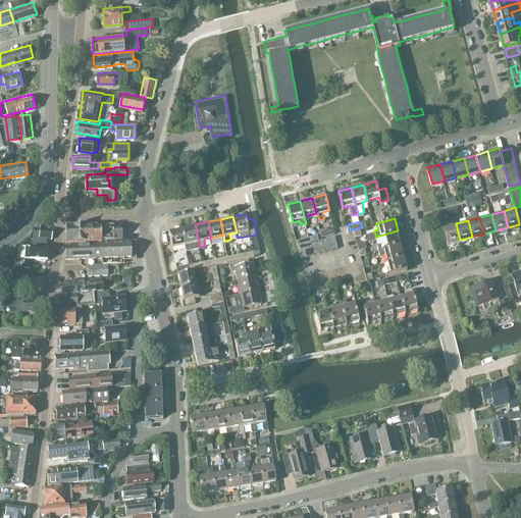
[(100,224),(100,222),(67,223),(66,241),(103,240),(103,238),(122,238),(122,222),(108,223),(108,224),(100,224)]
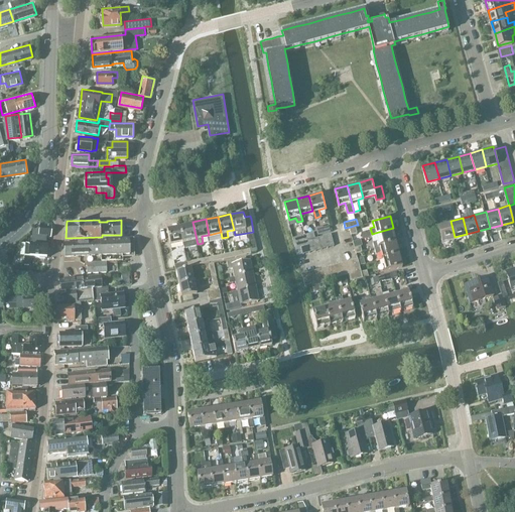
[(51,234),(52,224),(48,224),(49,222),(40,221),(40,224),(41,224),(40,228),(34,228),(33,241),(45,242),(46,234),(51,234)]
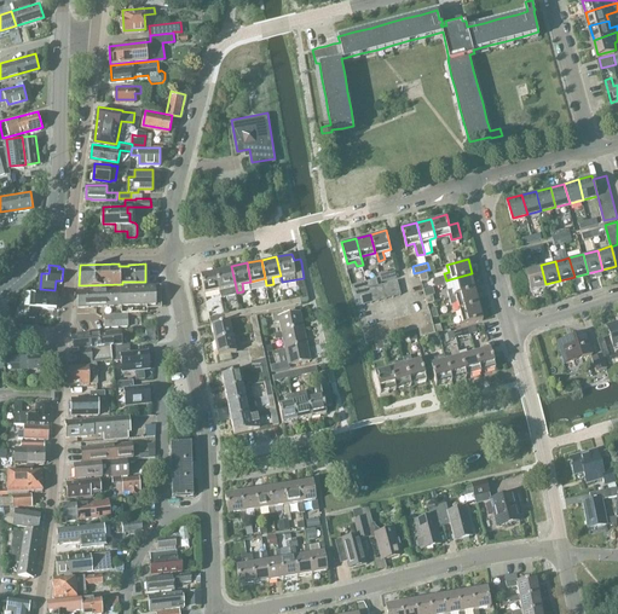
[(531,288),(546,284),(541,265),(526,268),(531,288)]
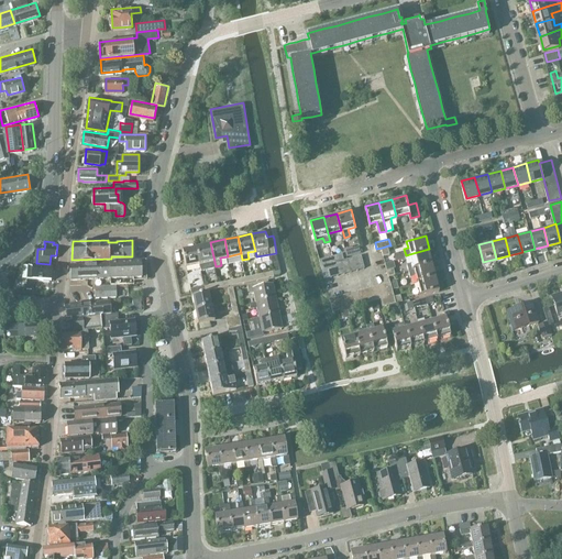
[(201,269),(216,266),(210,242),(197,245),(200,262),(201,269)]
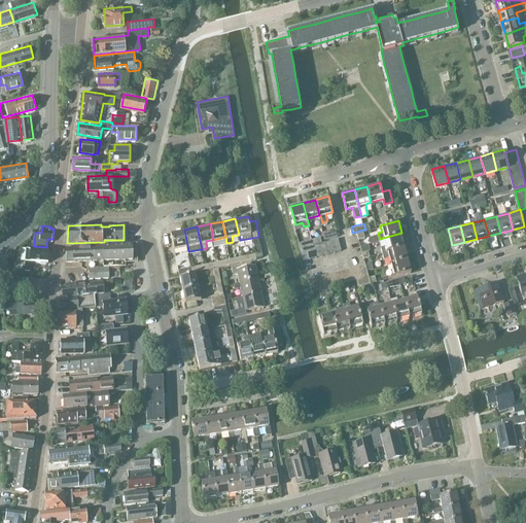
[(330,230),(330,228),(324,230),(324,231),(323,232),(325,238),(338,234),(337,228),(330,230)]
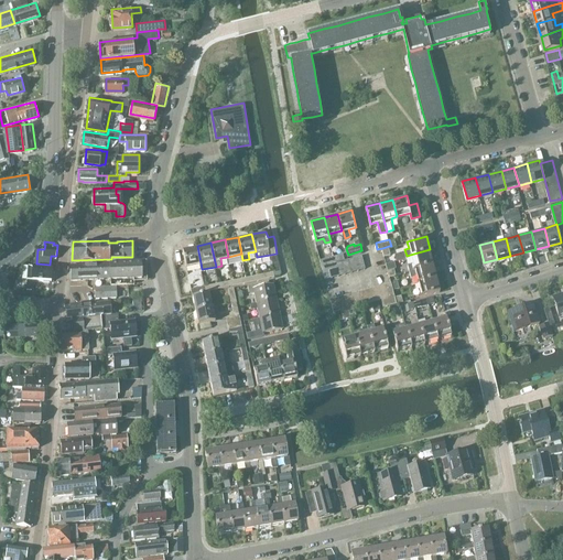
[(187,266),(201,262),(197,246),(183,248),(187,266)]
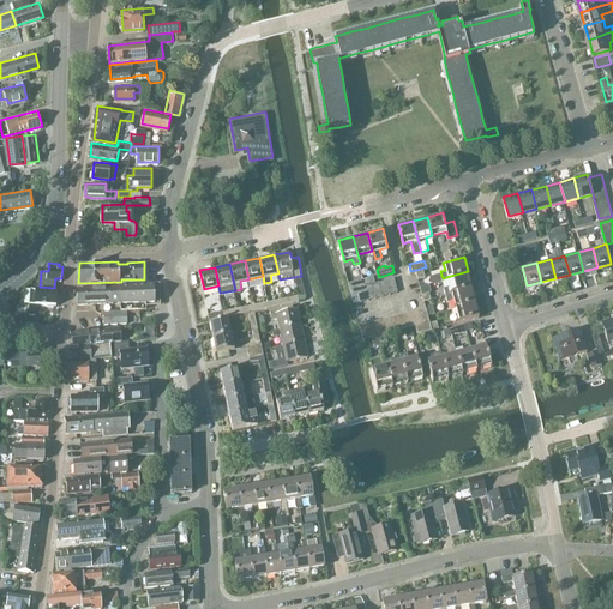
[(450,291),(472,285),(468,271),(446,277),(449,284),(445,285),(446,293),(450,291)]
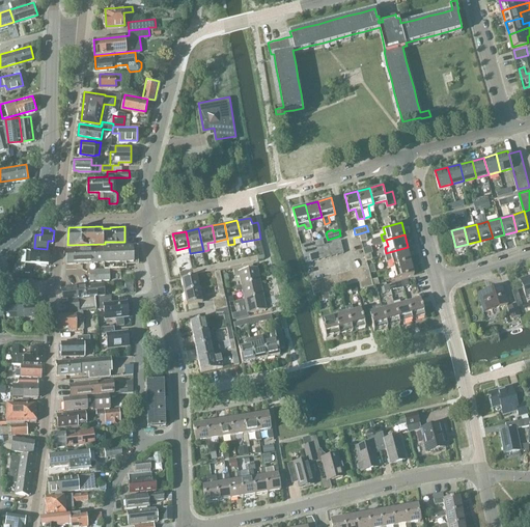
[(334,240),(338,252),(344,251),(341,239),(334,240)]
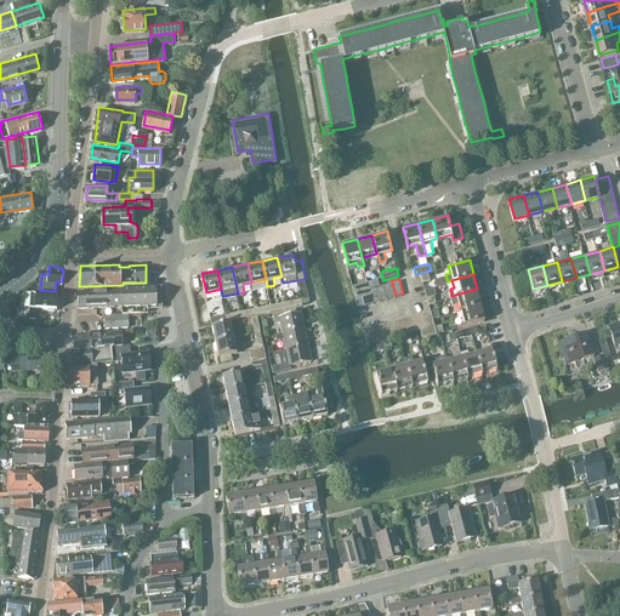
[(353,284),(356,290),(359,304),(374,301),(370,286),(368,280),(353,284)]
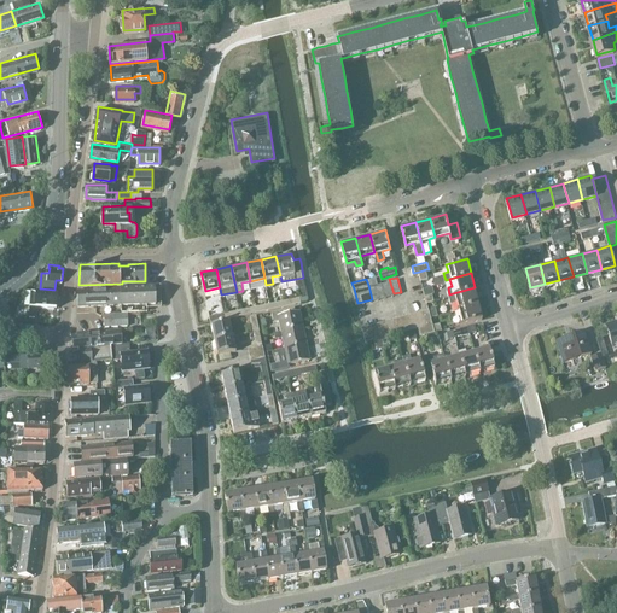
[(386,296),(394,293),(389,279),(383,281),(386,296)]
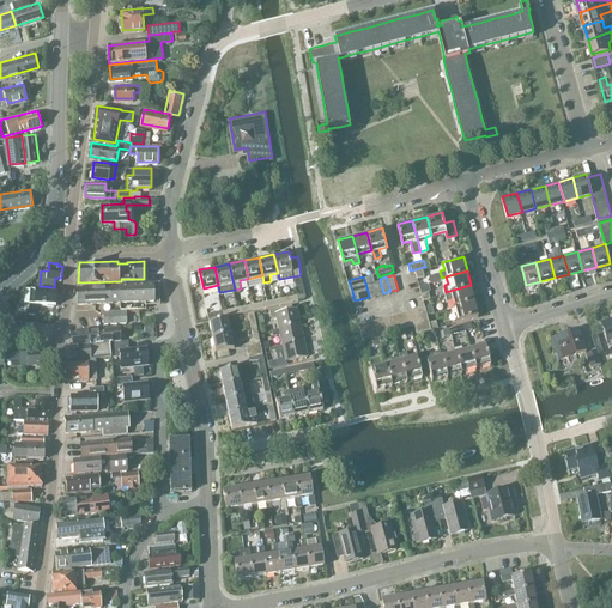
[(376,295),(383,293),(380,279),(373,280),(376,295)]
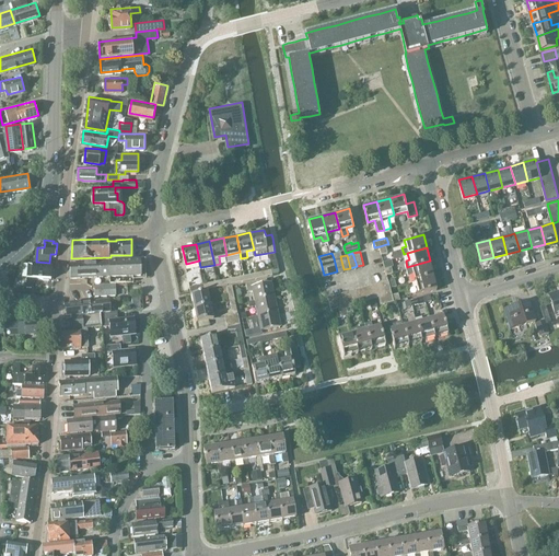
[(111,259),(111,275),(141,275),(140,256),(113,257),(113,259),(111,259)]
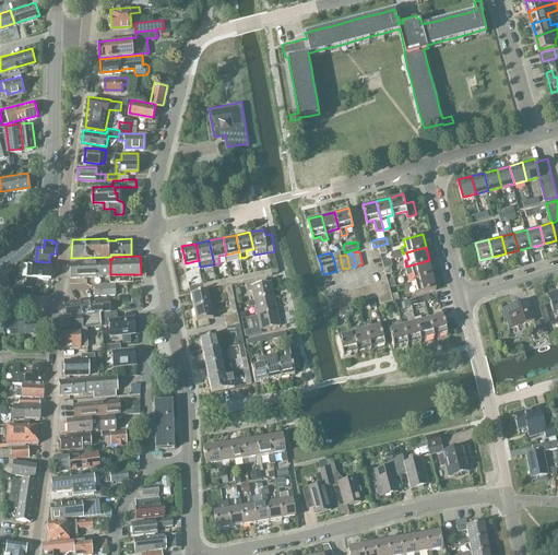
[(343,269),(340,256),(333,258),(336,271),(343,269)]
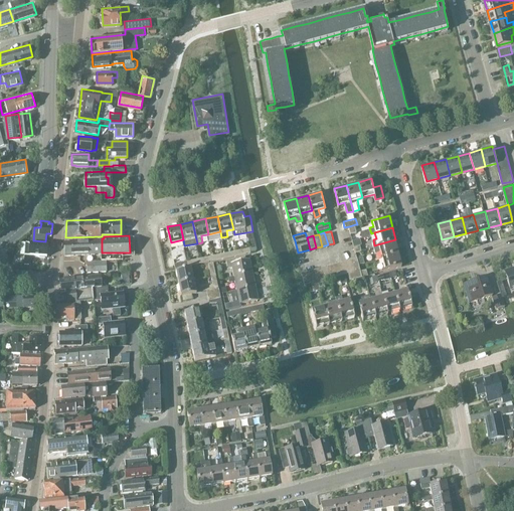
[(102,252),(102,238),(65,239),(65,253),(102,252)]
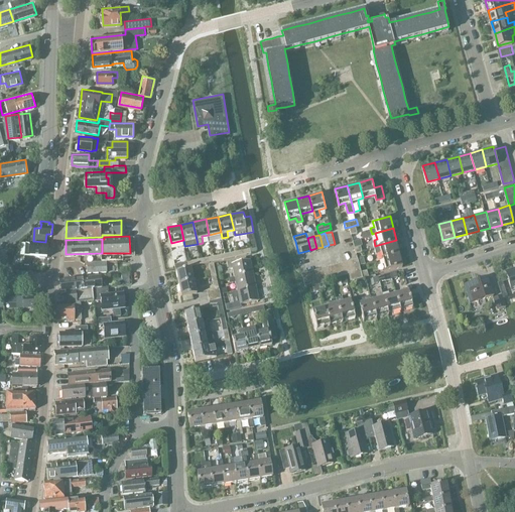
[(378,245),(375,246),(377,252),(380,251),(382,257),(399,252),(396,240),(378,245)]
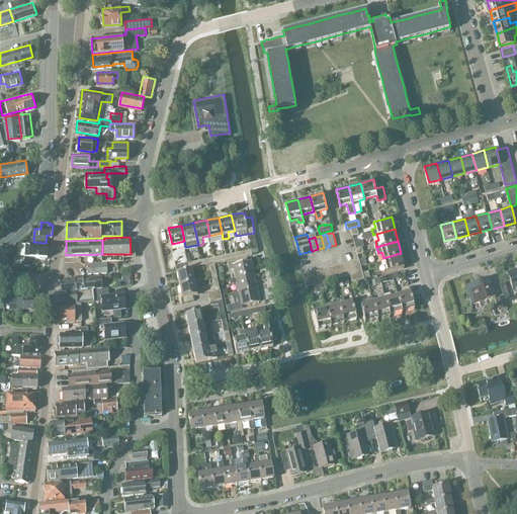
[(25,255),(48,256),(49,245),(26,244),(25,255)]
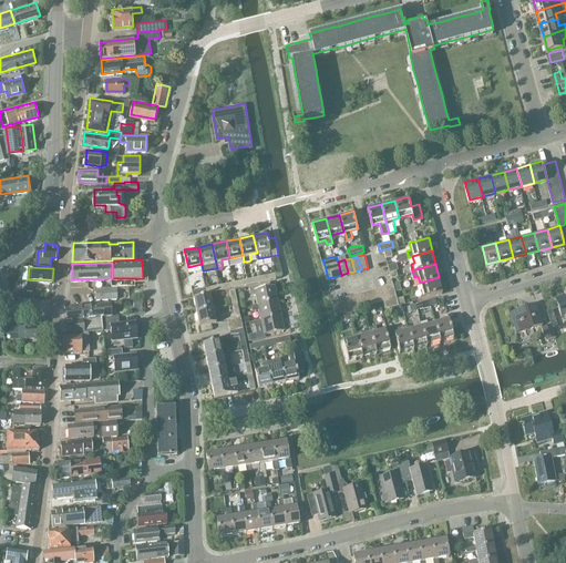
[(439,277),(420,283),(423,296),(443,290),(439,277)]
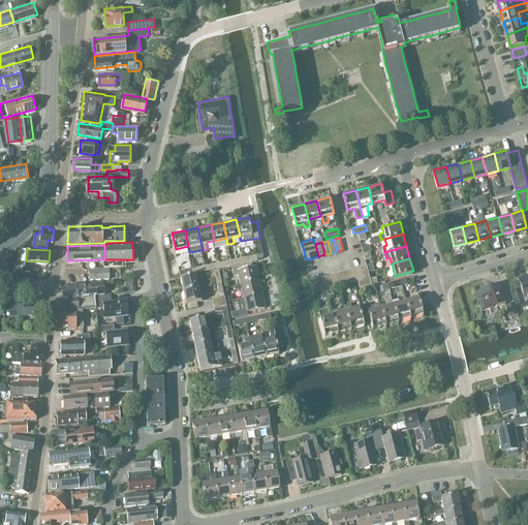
[(235,273),(239,273),(241,282),(260,278),(257,264),(246,267),(245,263),(233,266),(235,273)]
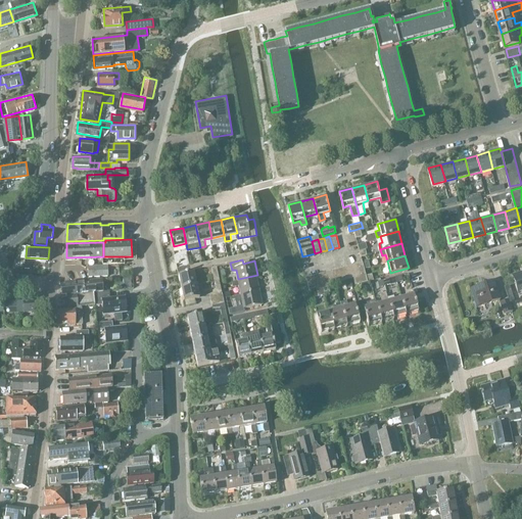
[(365,267),(364,261),(363,260),(356,262),(359,274),(354,275),(357,282),(368,279),(367,273),(365,267)]
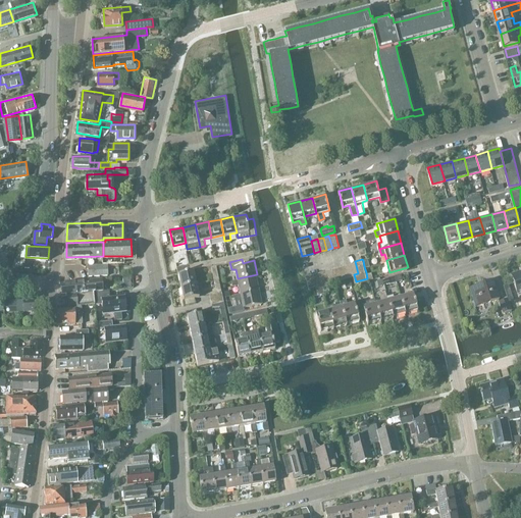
[(355,261),(349,263),(352,275),(354,274),(358,273),(355,261)]
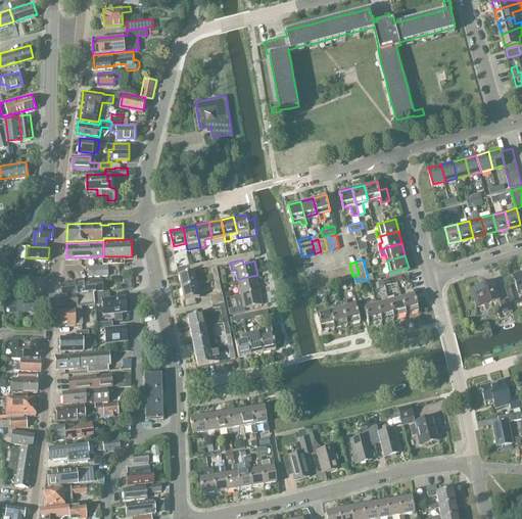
[(90,274),(108,273),(108,263),(89,264),(90,274)]
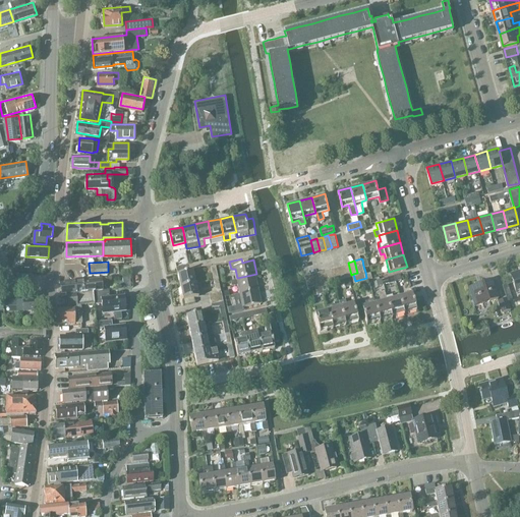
[(348,263),(342,264),(345,276),(351,275),(348,263)]
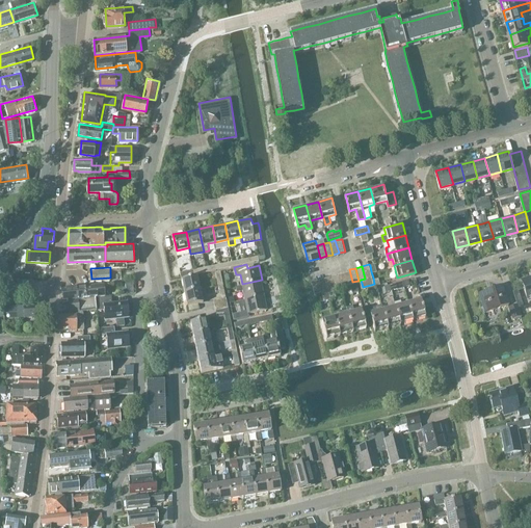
[(347,284),(352,282),(349,269),(343,271),(347,284)]
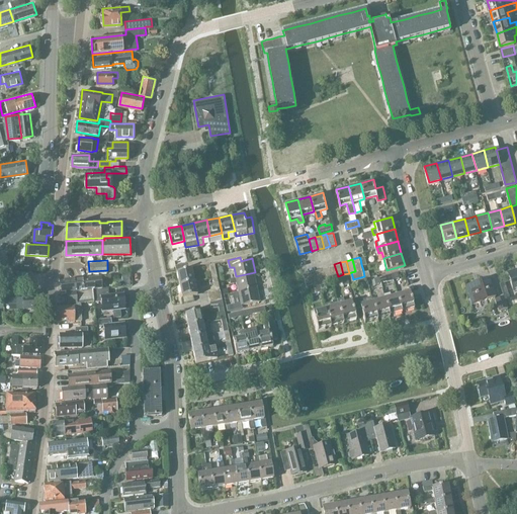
[(332,277),(338,276),(334,264),(329,266),(332,277)]
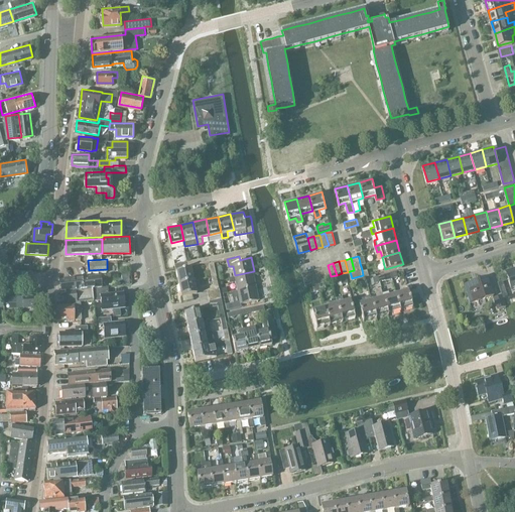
[(326,278),(331,276),(328,265),(315,268),(320,288),(326,287),(326,278)]
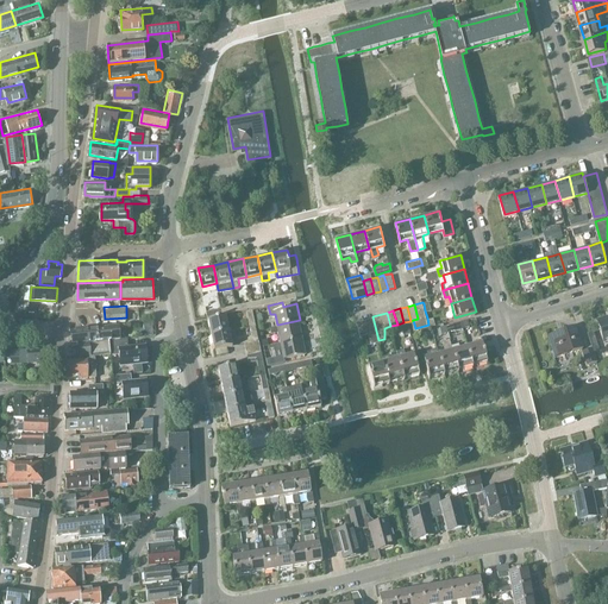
[(212,333),(230,328),(226,314),(208,318),(212,333)]
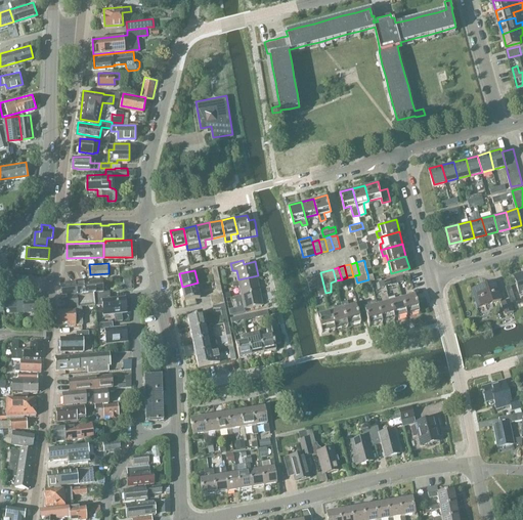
[(319,294),(325,293),(320,272),(308,275),(311,288),(317,286),(319,294)]
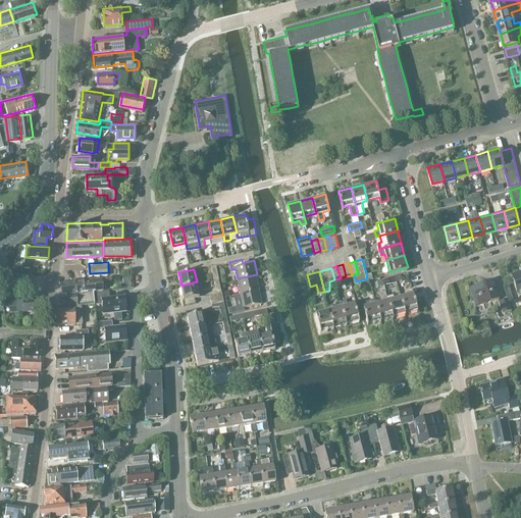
[(241,292),(259,288),(257,274),(238,278),(232,279),(232,283),(239,282),(241,292)]
